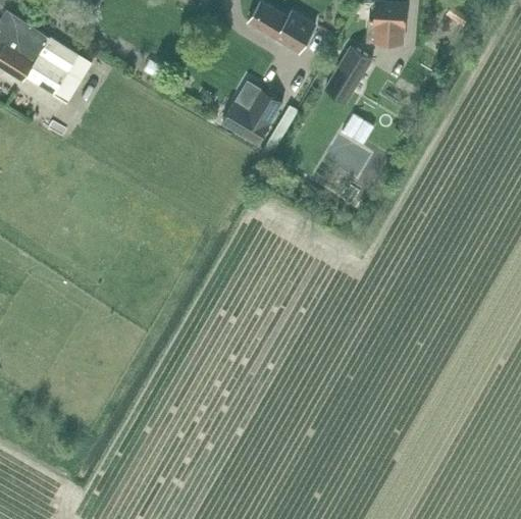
[(292,12),(289,17),(261,0),(247,23),(276,41),(276,40),(283,45),(282,45),(298,54),(315,27),(292,12)]
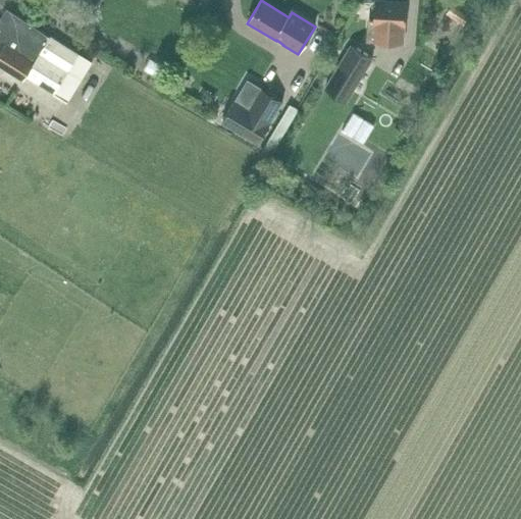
[(404,46),(407,5),(375,1),(374,21),(367,20),(365,43),(404,46)]
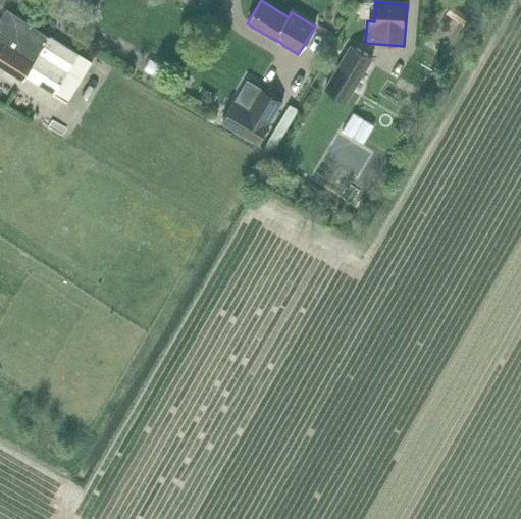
[(0,43),(4,46),(0,52),(0,68),(22,83),(25,79),(52,95),(77,54),(6,10),(0,21),(0,43)]
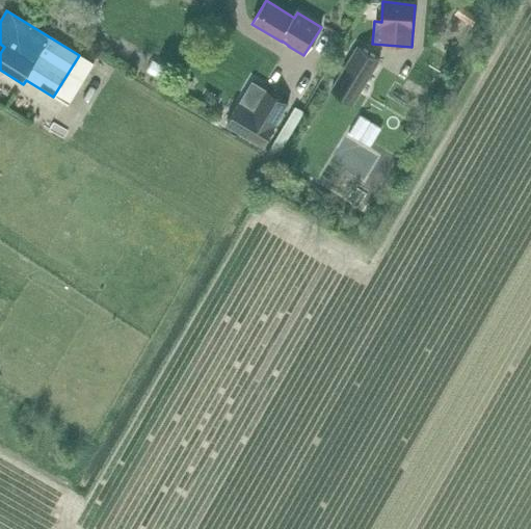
[(330,91),(352,106),(379,62),(356,47),(330,91)]
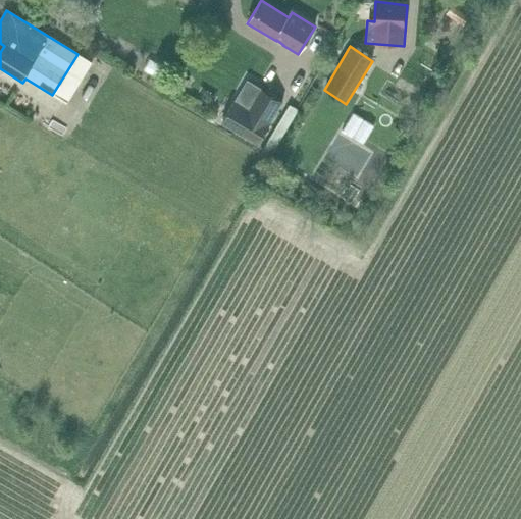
[(282,104),(261,91),(248,112),(235,104),(221,124),(256,146),(282,104)]
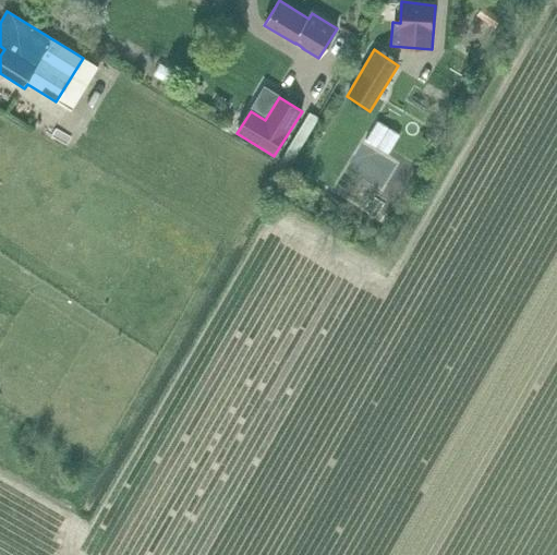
[(389,155),(401,136),(378,123),(366,142),(389,155)]
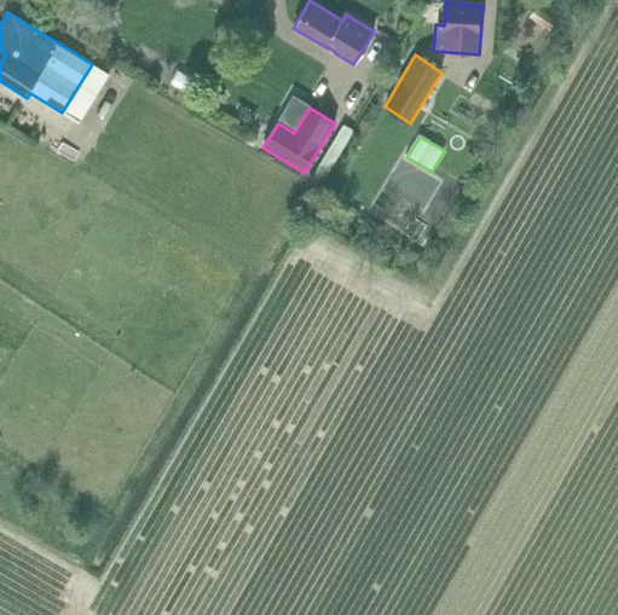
[(404,222),(393,242),(413,254),(423,235),(404,222)]
